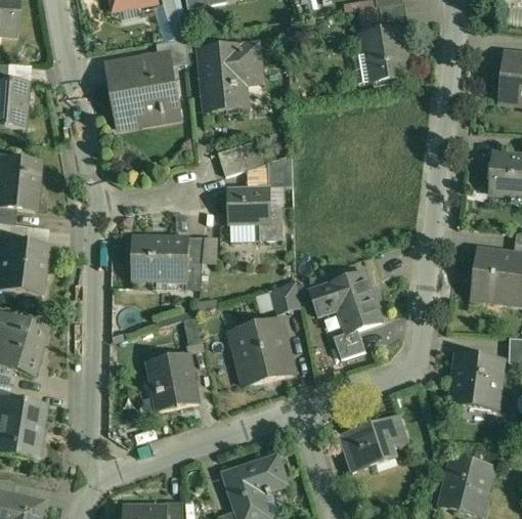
[(0,0),(0,33),(14,35),(16,0),(0,0)]
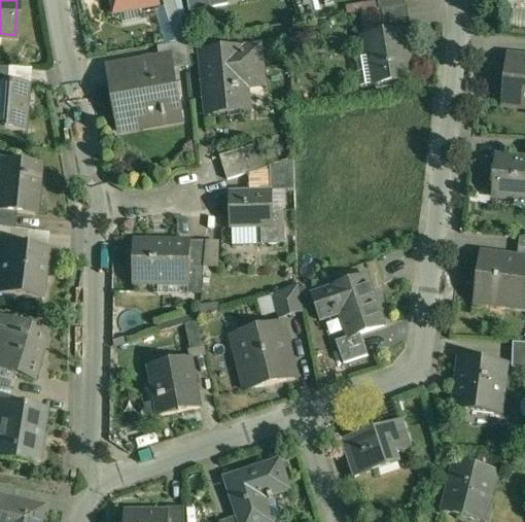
[(163,0),(168,18),(179,13),(175,0),(163,0)]
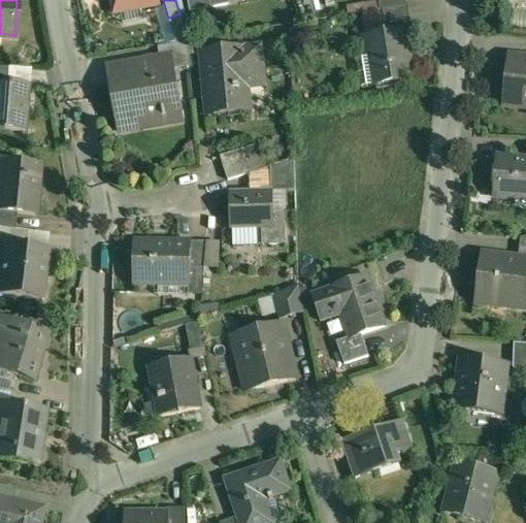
[(404,2),(379,6),(382,30),(402,26),(411,25),(406,2),(404,2)]
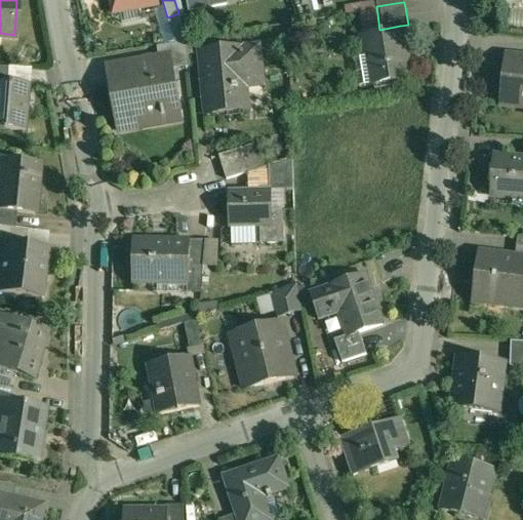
[(379,30),(359,33),(363,54),(368,53),(372,79),(367,80),(367,82),(408,75),(400,26),(379,30)]
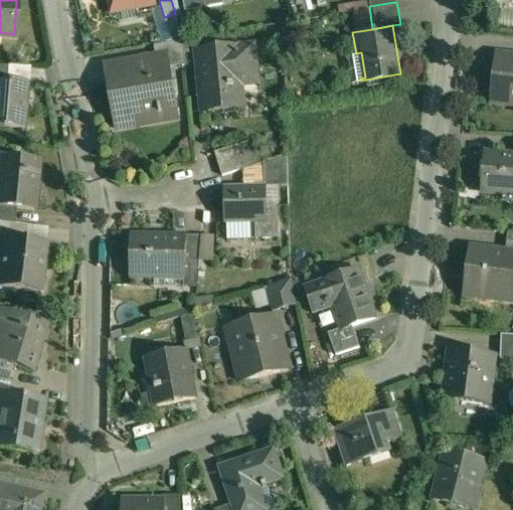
[(182,37),(157,41),(160,55),(165,54),(167,63),(184,60),(182,37)]
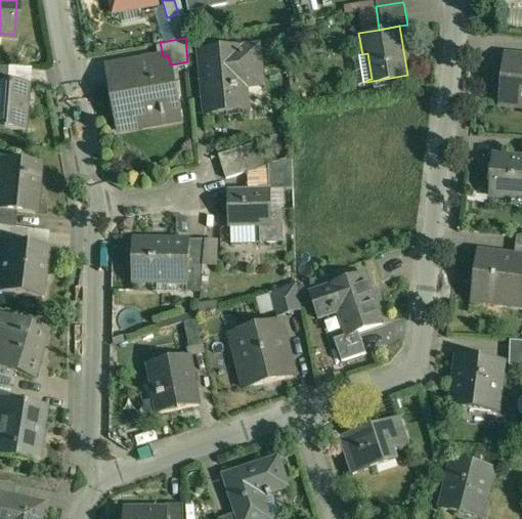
[(256,44),(240,46),(240,44),(199,48),(201,63),(202,63),(204,87),(203,87),(205,112),(246,106),(243,76),(259,74),(256,44)]
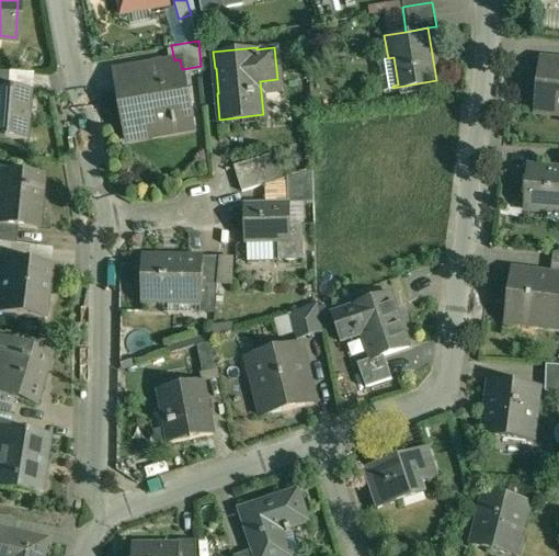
[(558,57),(539,55),(533,109),(558,111),(558,57)]
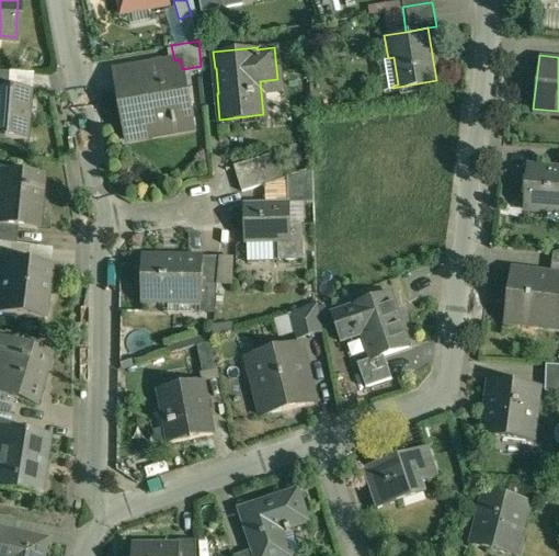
[(174,60),(114,71),(126,133),(127,132),(124,117),(158,111),(159,118),(171,116),(172,123),(177,123),(175,115),(190,112),(182,69),(180,59),(174,60)]
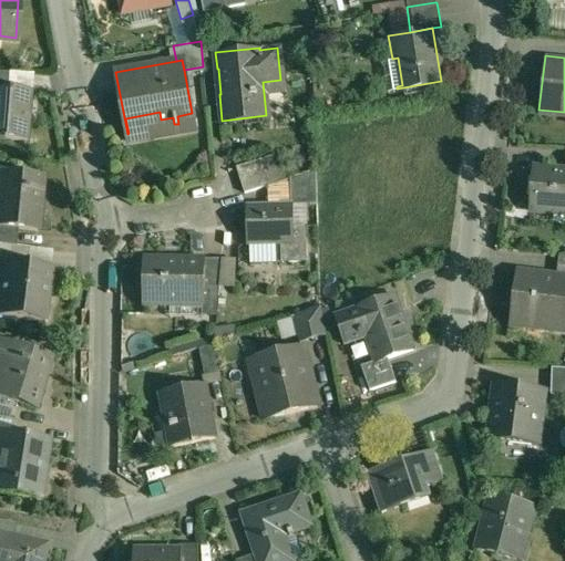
[(7,86),(0,85),(0,134),(23,136),(27,87),(7,86)]
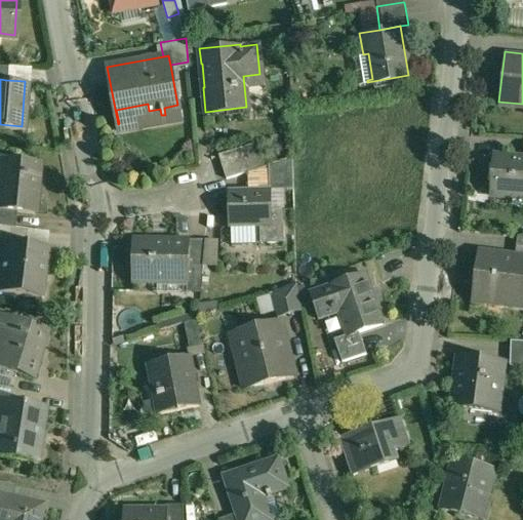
[(243,145),(217,152),(225,175),(250,167),(243,145)]
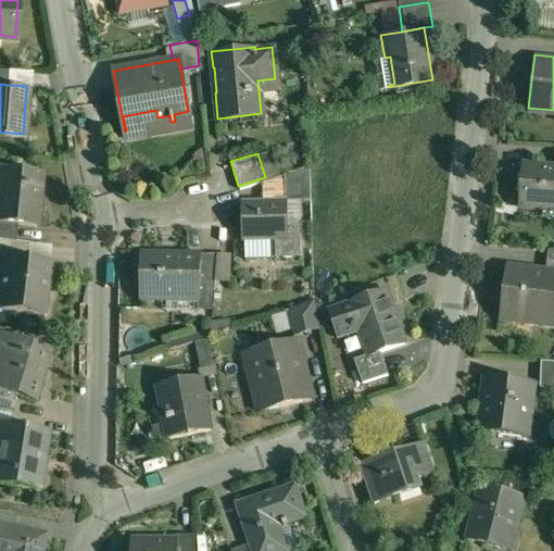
[(553,164),(521,161),(519,195),(538,196),(537,203),(553,204),(553,164)]
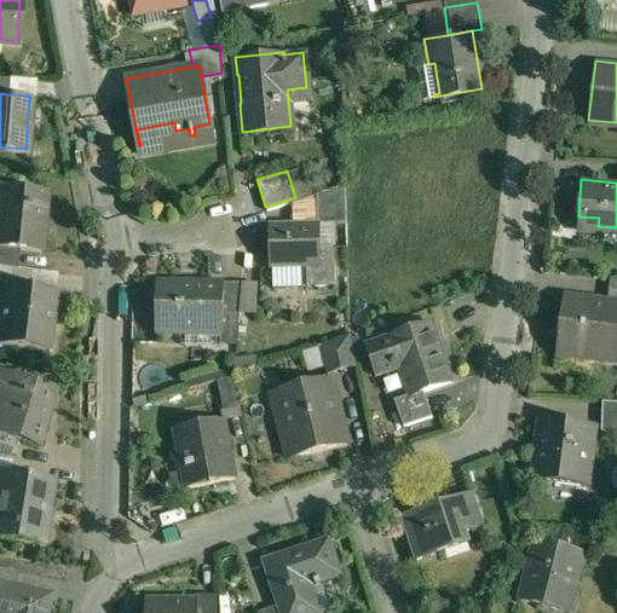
[(344,184),(316,191),(317,218),(318,218),(318,220),(345,220),(344,184)]
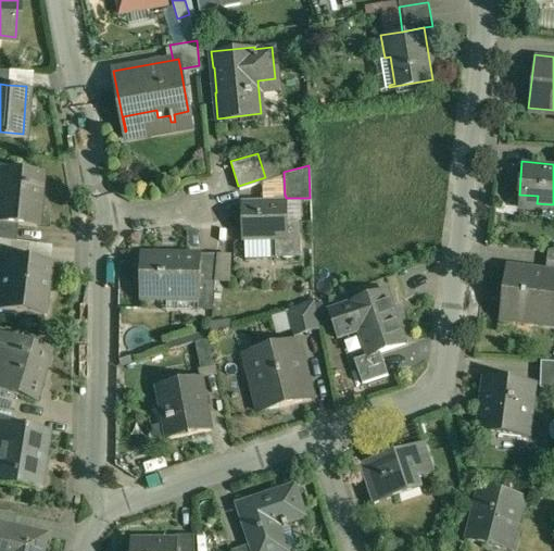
[(39,171),(0,166),(0,220),(14,222),(34,223),(39,171)]
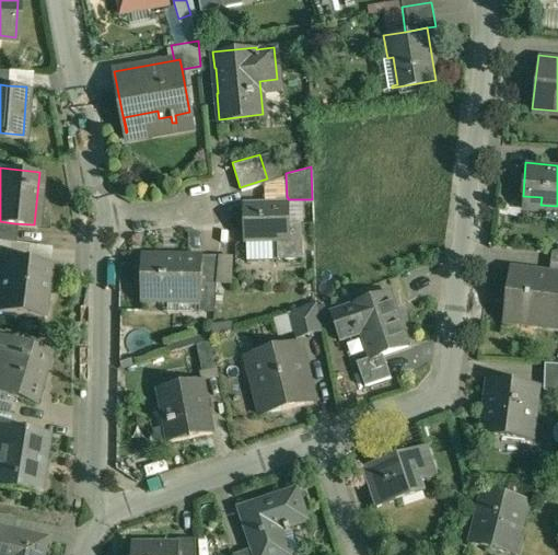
[(301,221),(289,221),(288,199),(288,197),(287,197),(242,199),(243,239),(277,238),(278,256),(302,255),(301,221)]
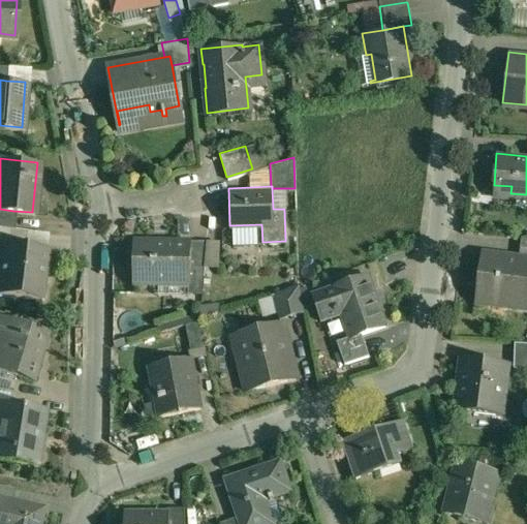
[(13,211),(0,209),(0,223),(11,225),(13,211)]
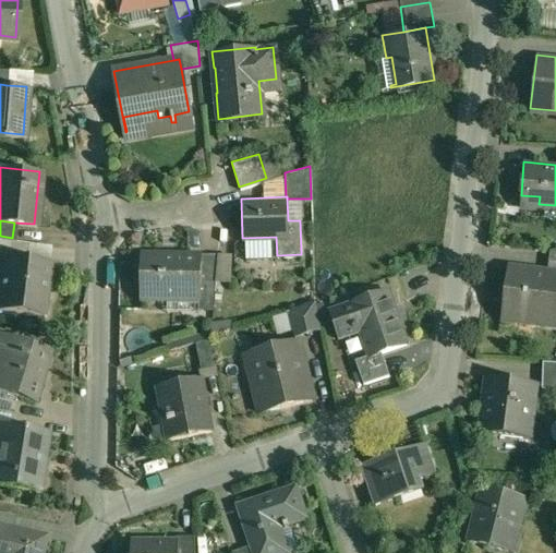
[(12,238),(0,236),(0,254),(24,257),(25,257),(27,240),(12,238)]
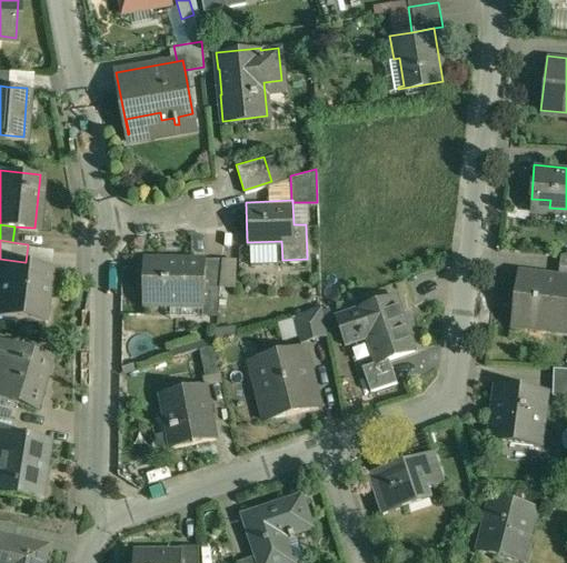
[(566,251),(559,251),(557,274),(566,275),(566,251)]
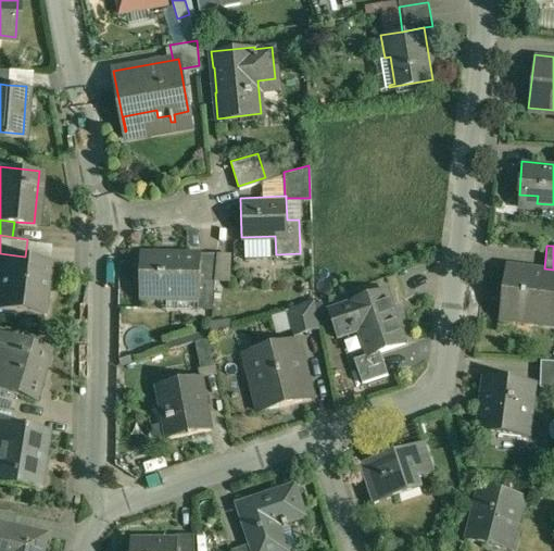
[(199,250),(139,249),(139,296),(165,296),(165,290),(198,291),(198,296),(199,296),(199,279),(199,250)]
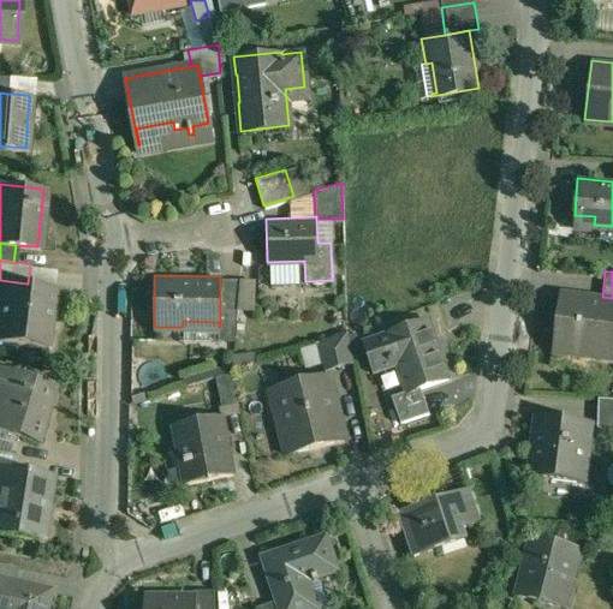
[(239,276),(220,276),(220,309),(236,309),(239,276)]
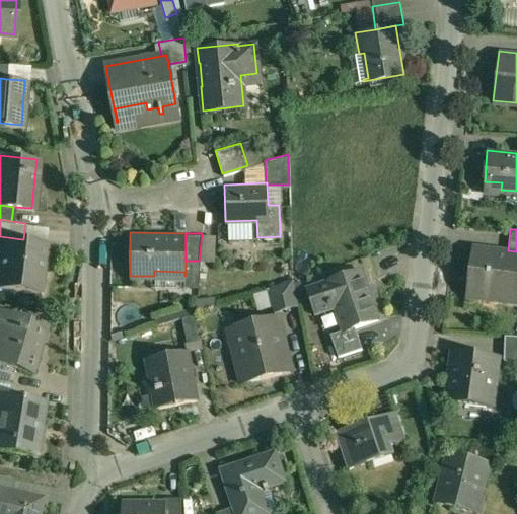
[(23,239),(22,239),(1,237),(0,247),(0,259),(3,259),(0,278),(0,285),(39,291),(45,242),(23,239)]
